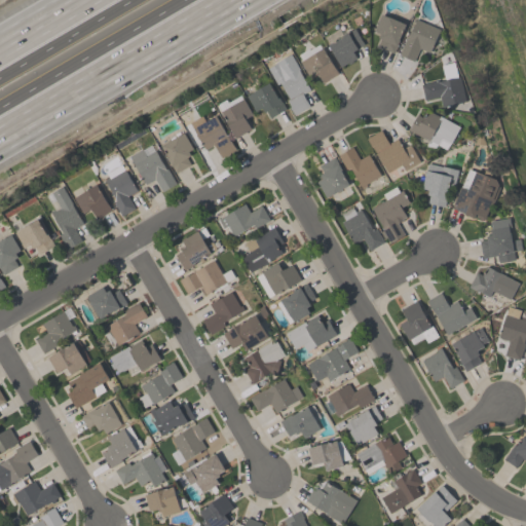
[(377,45),(380,38),(377,37),(379,33),(373,30),(380,13),(387,16),(387,15),(406,24),(392,52),(377,45)]
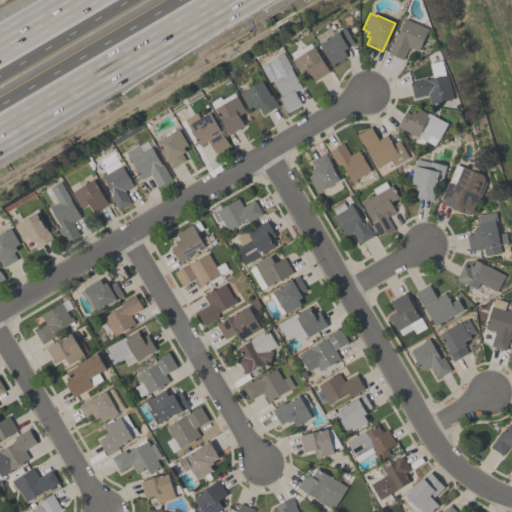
[(408,47),(402,59),(388,52),(394,38),(395,38),(404,18),(427,29),(417,51),(408,47)]
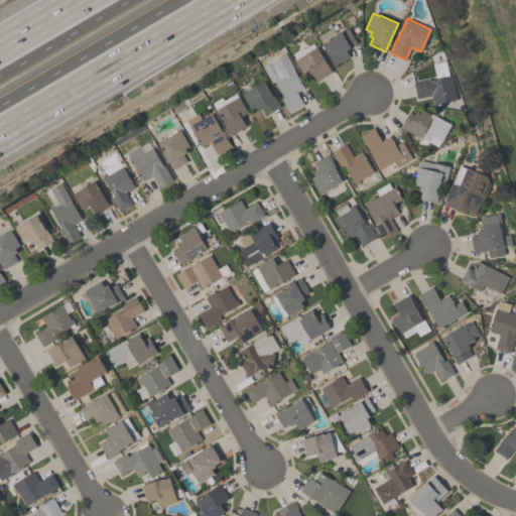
[(320,43),(336,34),(336,33),(347,26),(357,43),(346,49),(349,56),(334,66),(320,43)]
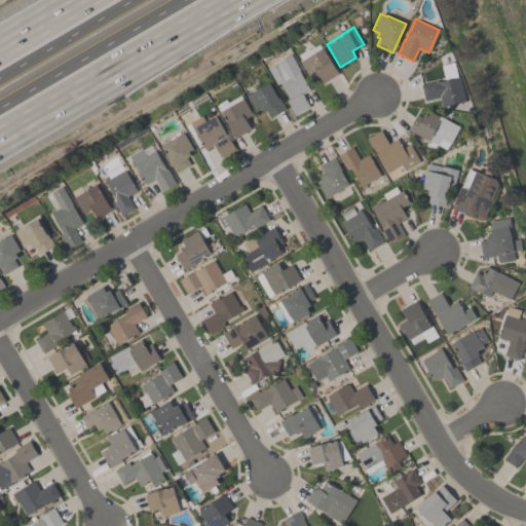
[(322,82),(316,72),(308,77),(299,61),(323,47),(330,61),(331,61),(338,73),(322,82)]
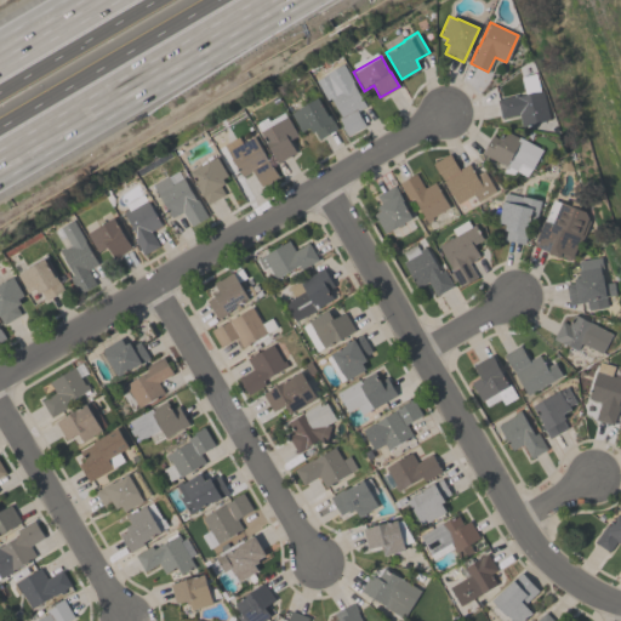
[(365,107),(357,112),(365,125),(347,136),(341,126),(342,125),(339,118),(341,117),(330,97),(326,100),(315,80),(325,74),(325,73),(342,63),(353,81),(352,83),(365,107)]
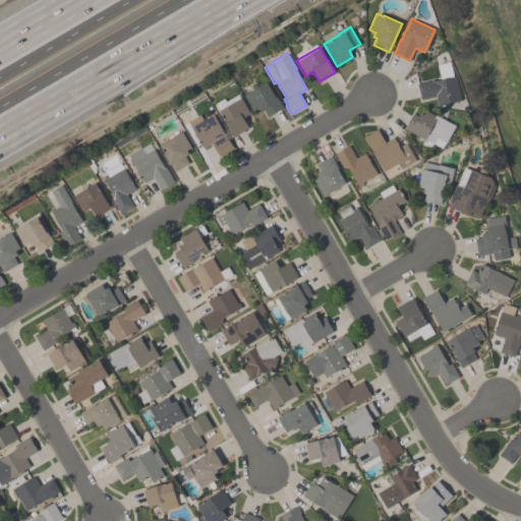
[(417,82),(432,79),(432,80),(441,78),(437,63),(449,61),(452,76),(455,75),(460,100),(437,105),(435,96),(420,99),(417,82)]
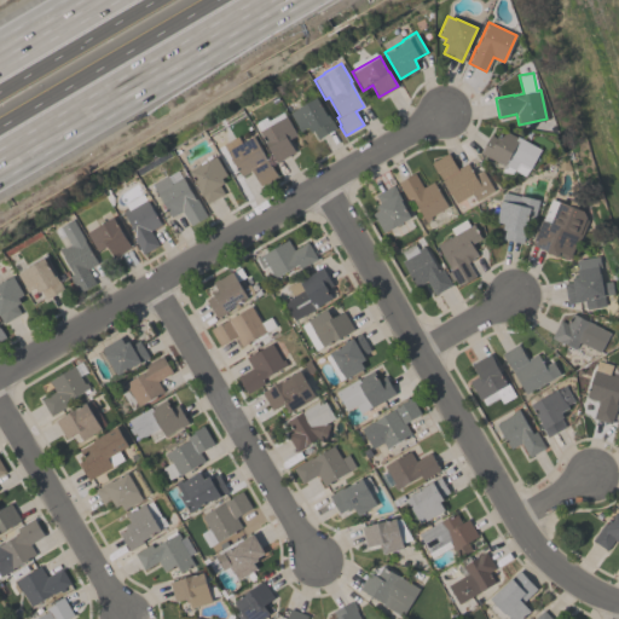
[(289,111),(316,97),(327,115),(328,114),(335,127),(317,138),(313,131),(312,132),(308,126),(300,131),(289,111)]
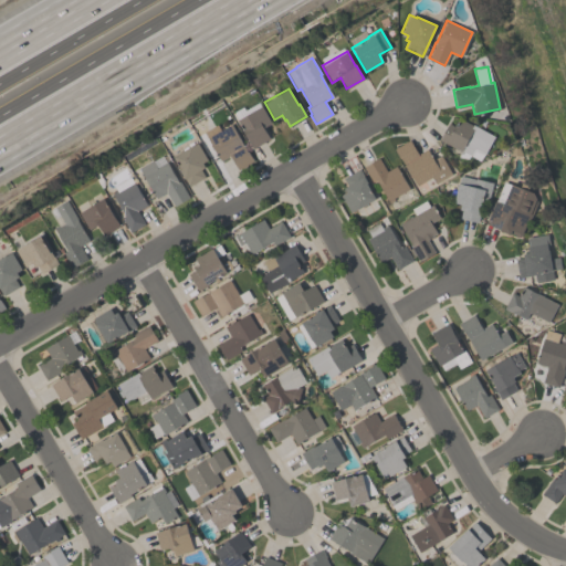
[(270,137),(252,147),(236,121),(261,105),(271,122),(263,126),(270,137)]
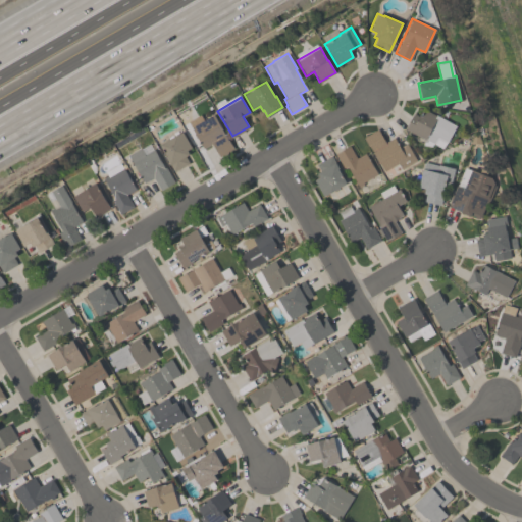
[(456,124),(442,149),(405,128),(413,112),(419,116),(423,109),(435,116),(435,114),(456,124)]
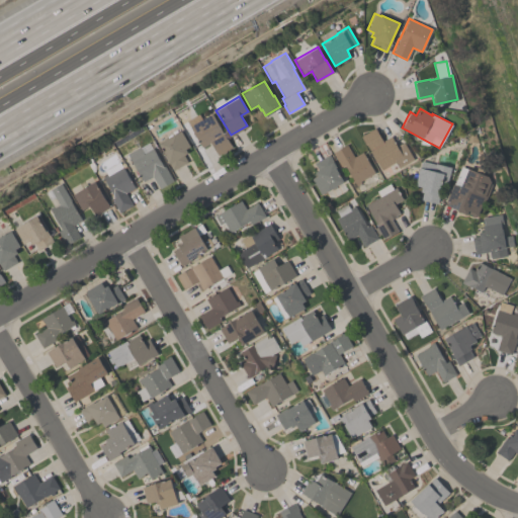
[(209,142),(201,146),(187,120),(186,119),(198,112),(201,118),(210,112),(226,139),(228,138),(232,146),(217,154),(209,142)]
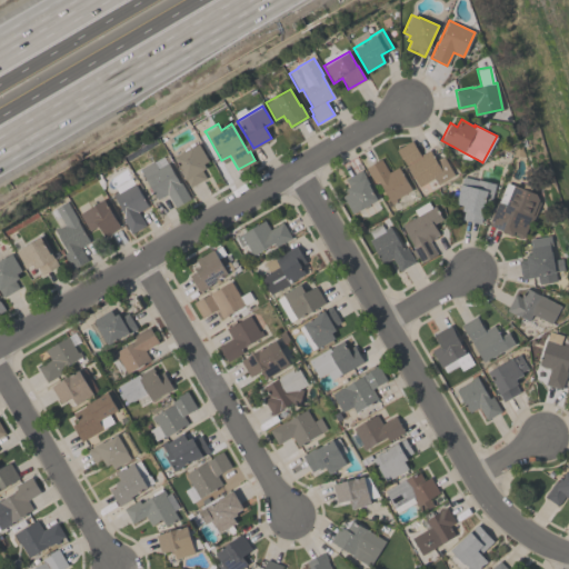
[(453,176),(437,185),(433,178),(418,187),(402,158),(401,159),(396,149),(412,140),(420,155),(429,149),(435,159),(442,156),(453,176)]
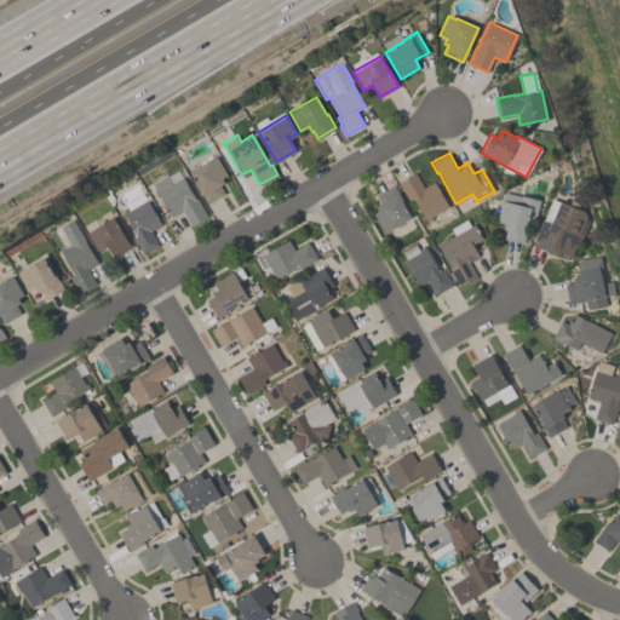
[(222,178),(223,181),(219,183),(224,194),(206,204),(189,171),(216,156),(227,176),(222,178)]
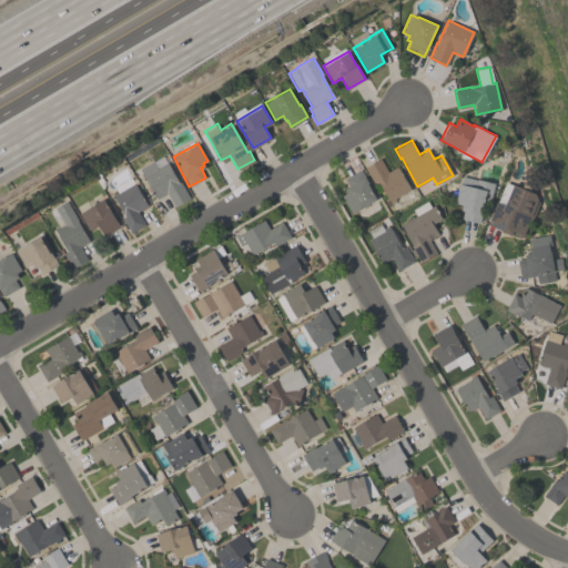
[(139,168),(152,160),(153,161),(163,155),(166,161),(179,182),(180,181),(188,195),(172,204),(166,193),(156,199),(139,168)]
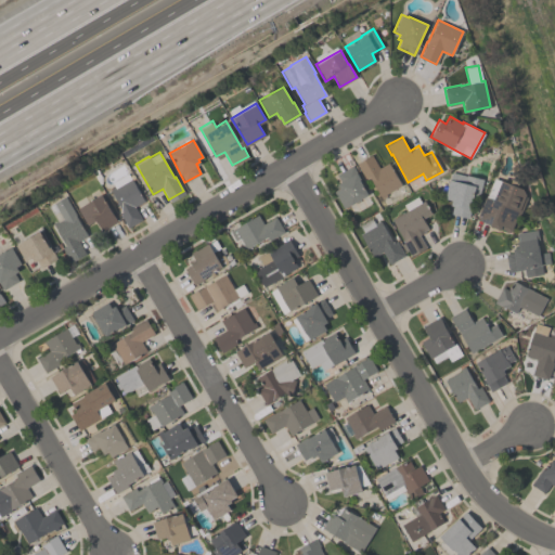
[(401,184),(379,196),(369,177),(365,178),(357,164),(372,155),(378,167),(387,162),(401,184)]
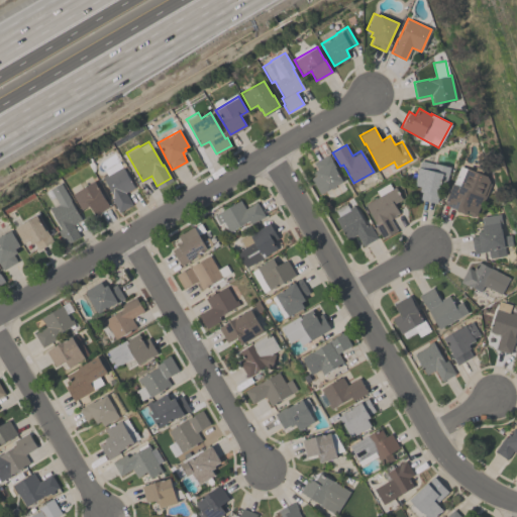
[(313,162),(328,153),(335,167),(334,167),(342,181),(320,194),(311,178),(316,175),(314,171),(317,169),(313,162)]
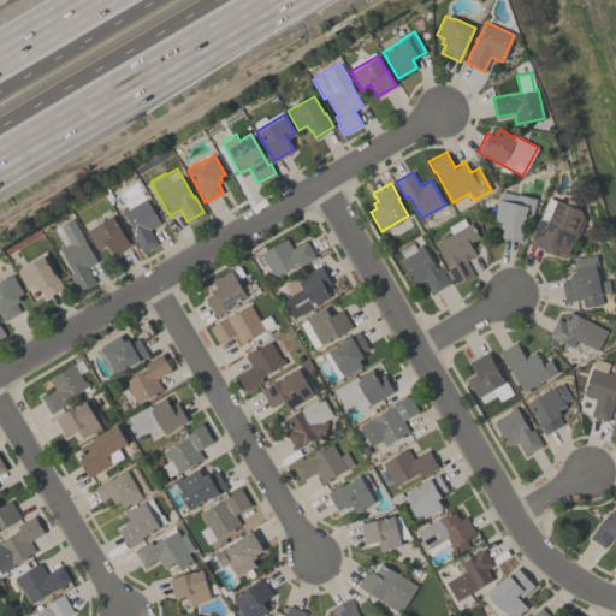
[(526,213),(520,242),(499,237),(502,229),(499,227),(501,221),(492,220),(499,189),(535,199),(532,214),(526,213)]
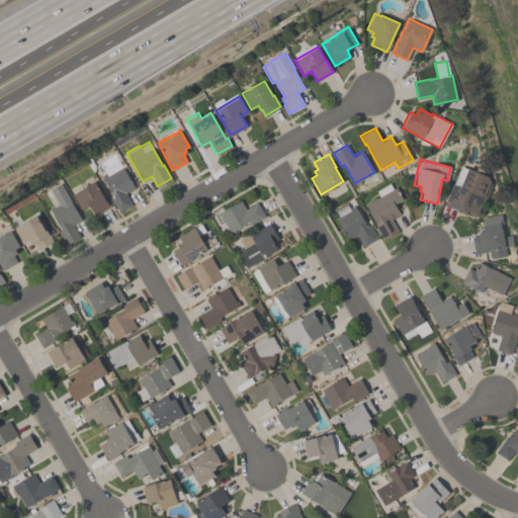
[(132,204),(119,212),(111,198),(114,196),(102,178),(107,175),(104,170),(118,162),(134,188),(125,193),(132,204)]
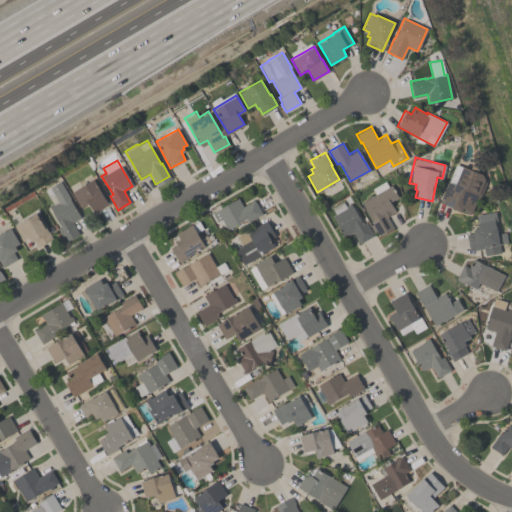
[(470,214),(460,211),(460,212),(451,208),(451,207),(438,202),(447,181),(448,182),(455,164),(470,169),(471,165),(477,168),(476,172),(482,174),(485,182),(474,210),(472,209),(470,214)]
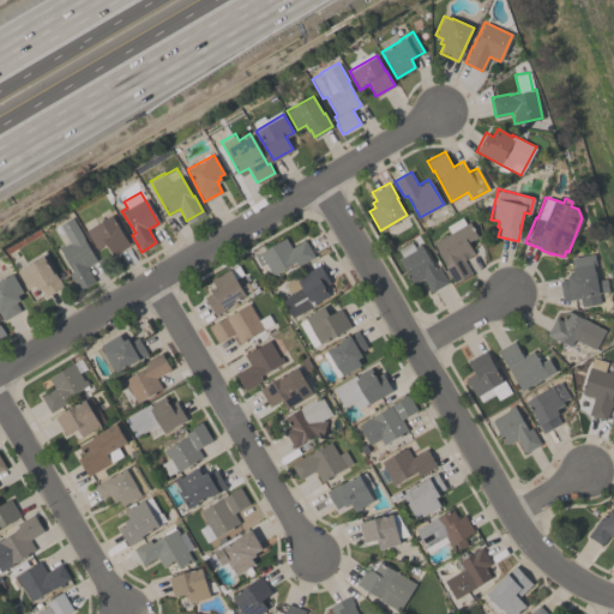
[(85,229),(113,214),(130,244),(115,252),(110,244),(107,246),(106,244),(96,248),(85,229)]
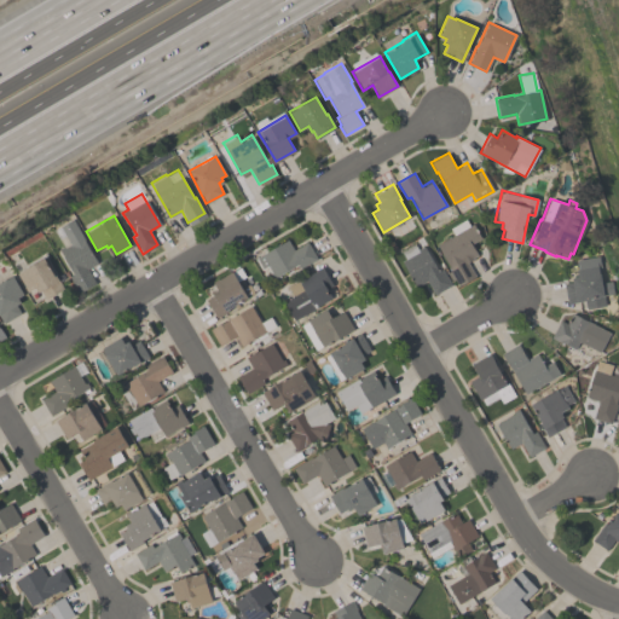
[(73,218),(97,262),(87,268),(96,283),(80,291),(70,273),(71,272),(58,248),(63,246),(53,229),(73,218)]
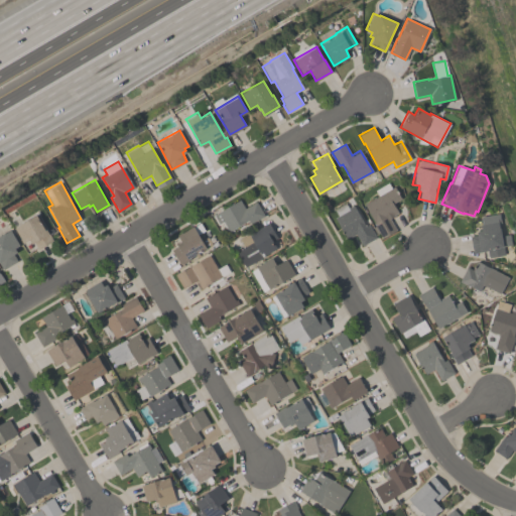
[(382,238),(374,224),(375,224),(364,204),(378,196),(375,189),(388,182),(390,187),(394,185),(400,198),(392,203),(397,213),(393,215),(394,216),(389,218),(396,230),(382,238)]
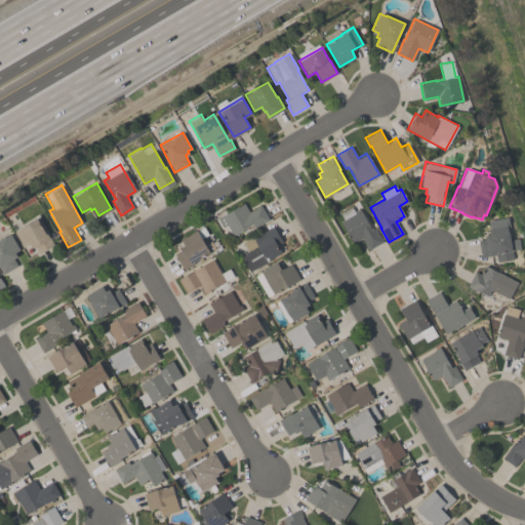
[(260,204),(269,219),(254,228),(252,224),(233,235),(230,231),(229,231),(226,226),(220,228),(215,218),(243,202),(248,211),(260,204)]
